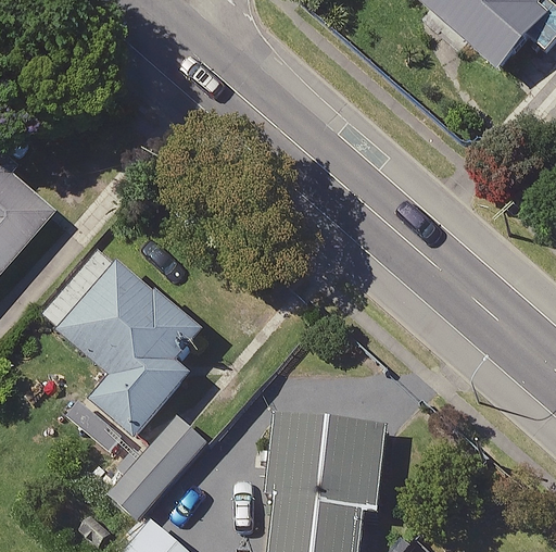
[(404,0),(498,80),(547,24),(538,15),(551,0),(404,0)]
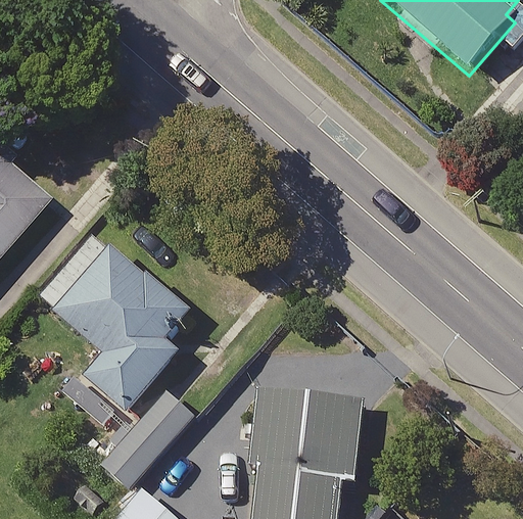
[(0,160),(0,250),(45,200),(0,160)]
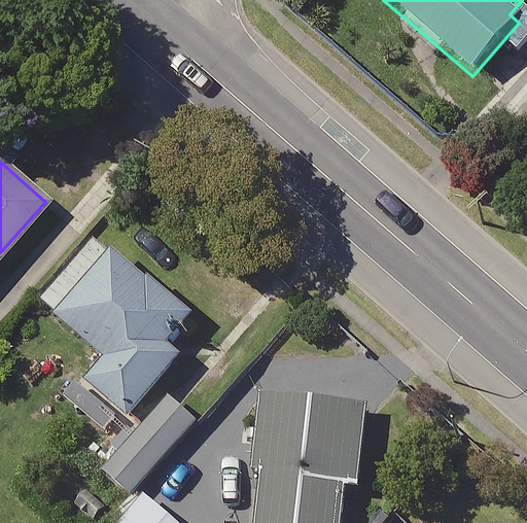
[(110,249),(55,315),(104,356),(83,380),(125,415),(178,353),(165,342),(187,315),(110,249)]
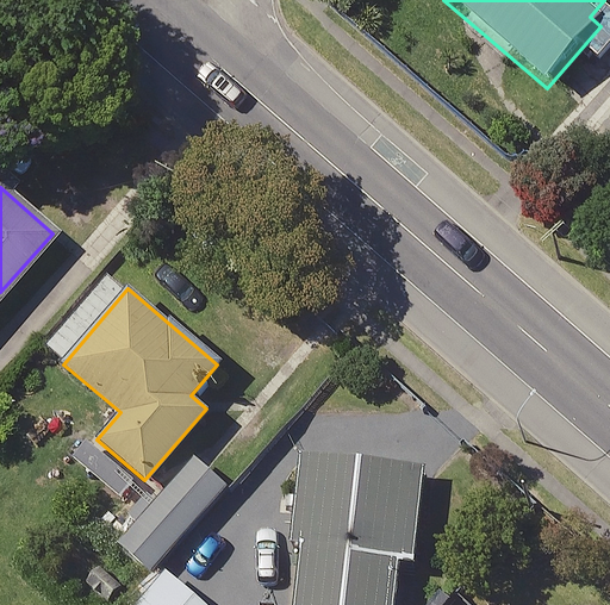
[(424,463),(298,449),(286,543),(297,544),(288,604),(392,604),(398,560),(412,561),(424,463)]
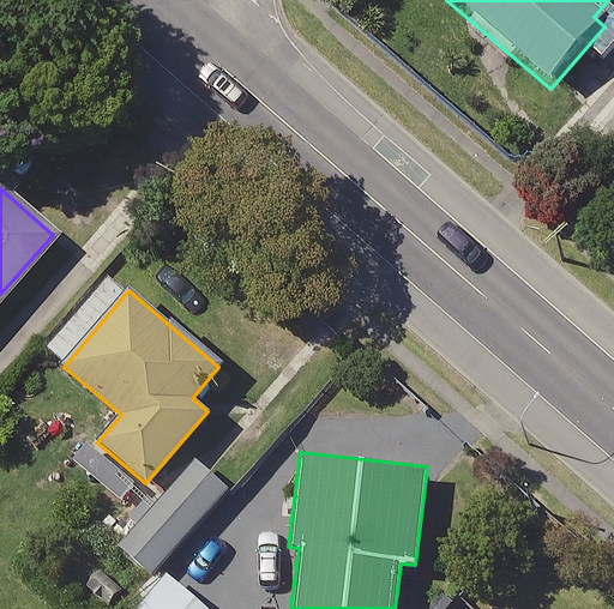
[(193,456),(118,543),(152,573),(228,486),(193,456)]
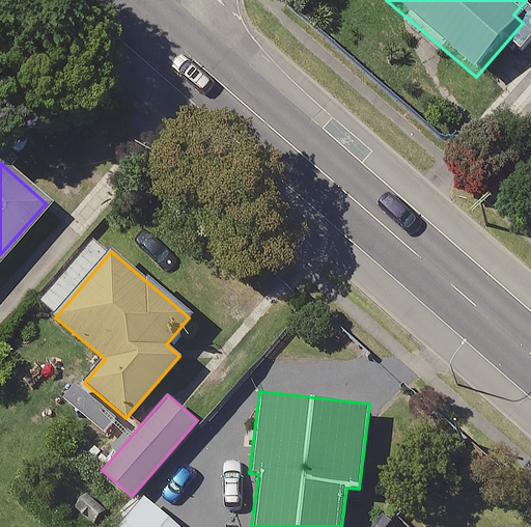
[(180,526),(142,494),(114,526),(180,526)]
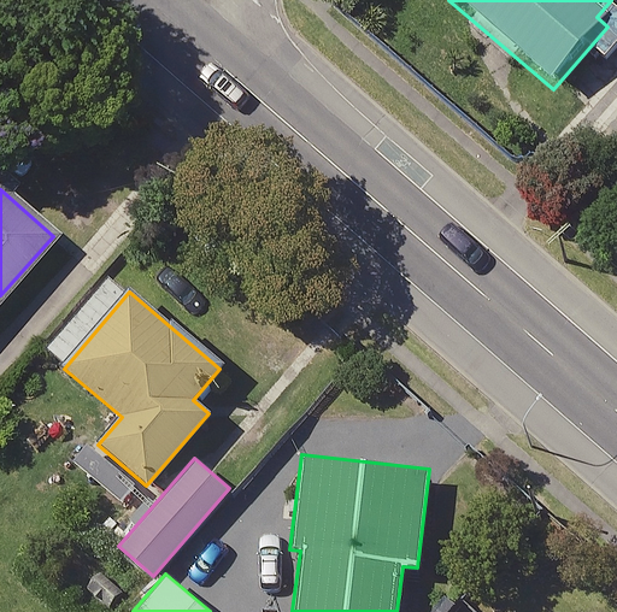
All buildings are outlined.
